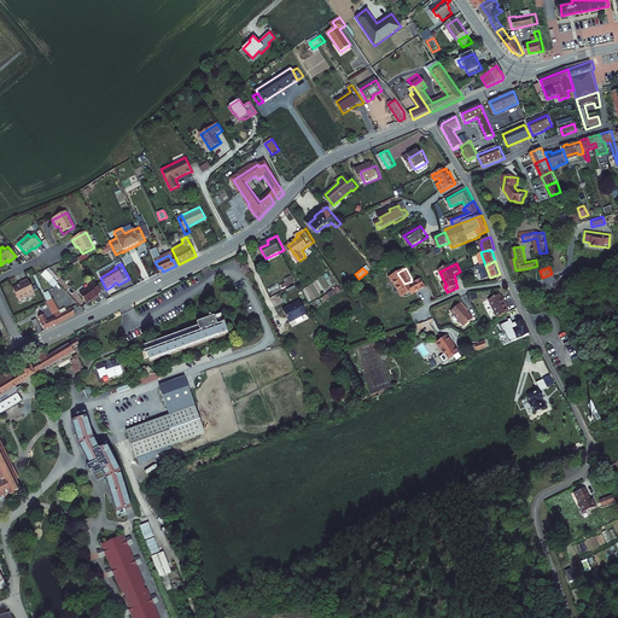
[(53,287),(58,283),(46,269),(41,274),(53,287)]
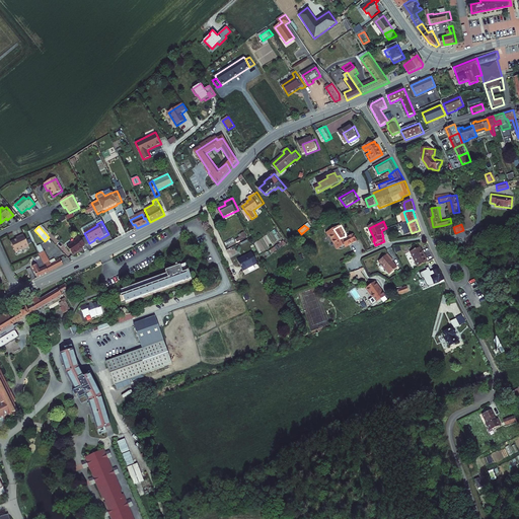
[(345,248),(340,238),(334,229),(328,231),(330,236),(331,235),(335,240),(337,239),(339,243),(337,244),(339,248),(341,248),(344,249),(345,248)]
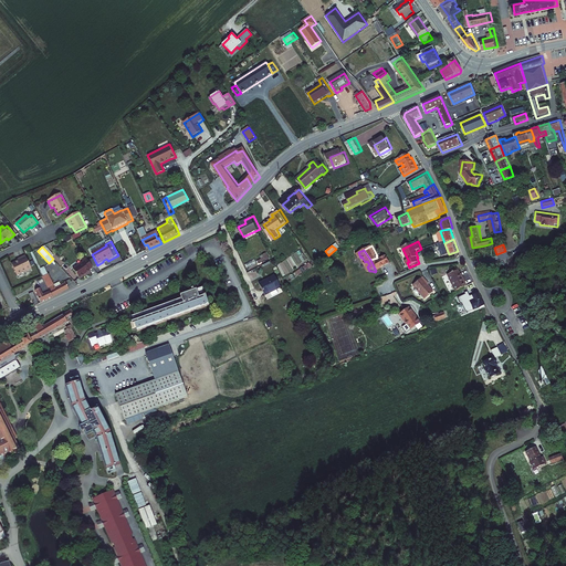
[(19,261),(11,264),(17,275),(31,269),(24,255),(18,259),(19,261)]
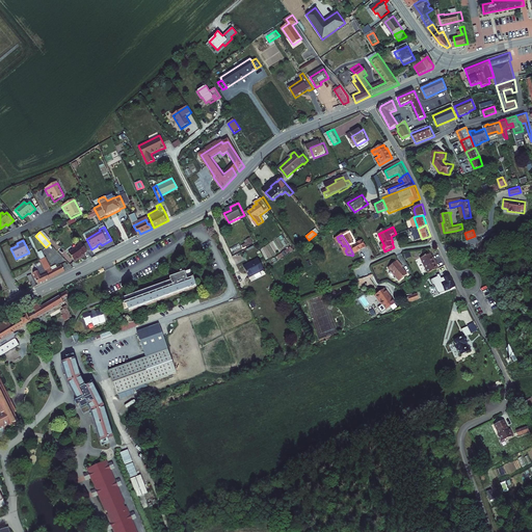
[(363,249),(368,247),(364,240),(358,242),(363,249)]
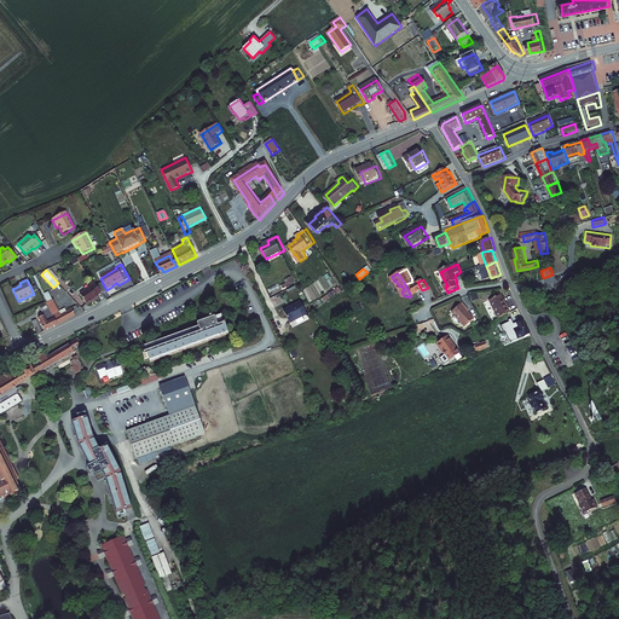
[(411,296),(418,293),(414,284),(412,282),(405,284),(411,296)]
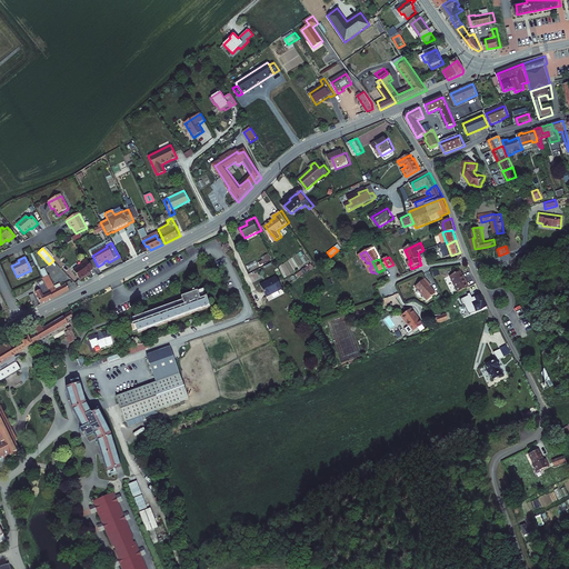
[(85,265),(75,270),(81,281),(87,278),(86,277),(93,271),(87,260),(83,262),(85,265)]
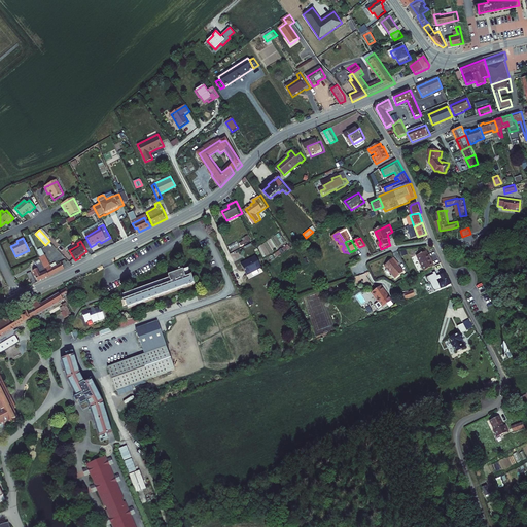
[(418,256),(425,272),(436,267),(432,257),(430,258),(427,252),(418,256)]
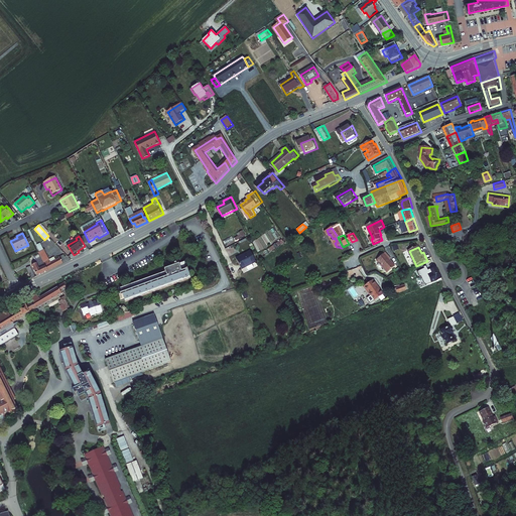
[(238,257),(243,267),(257,260),(252,250),(238,257)]
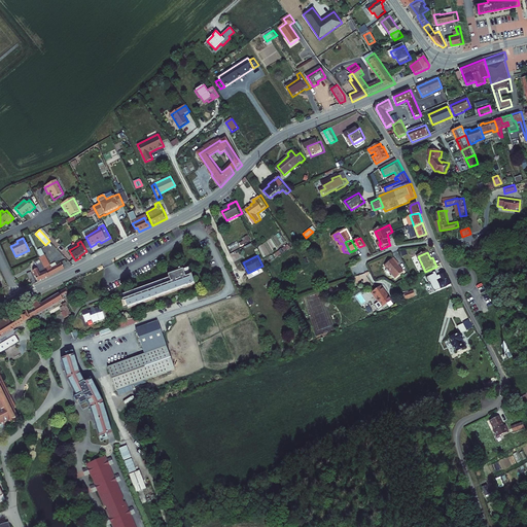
[(387,266),(396,278),(406,272),(398,262),(400,261),(397,257),(387,266)]
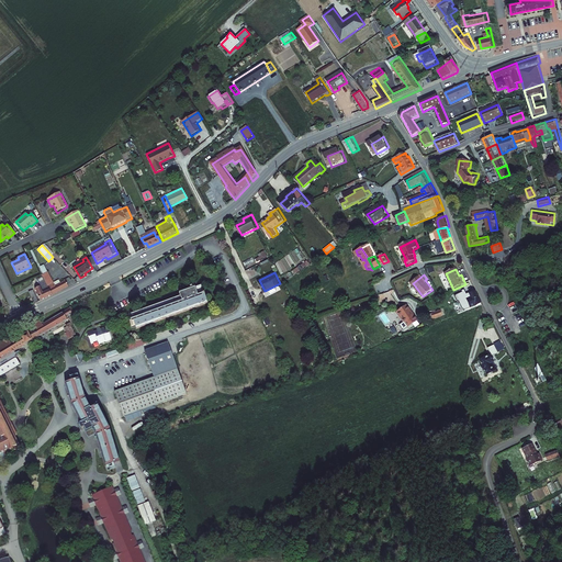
[(46,284),(49,291),(53,296),(70,288),(68,282),(62,285),(56,288),(55,285),(52,280),(46,283),(46,284)]
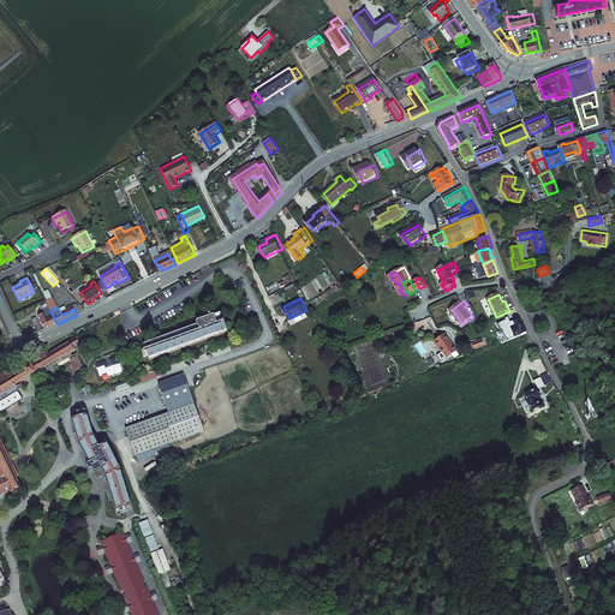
[(197,326),(144,345),(150,362),(227,333),(220,314),(214,316),(213,314),(206,316),(207,318),(196,322),(197,326)]
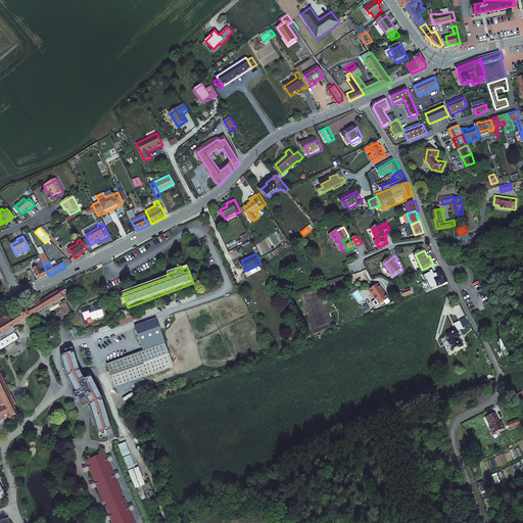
[(39,268),(35,270),(39,280),(49,276),(46,271),(41,273),(39,268)]
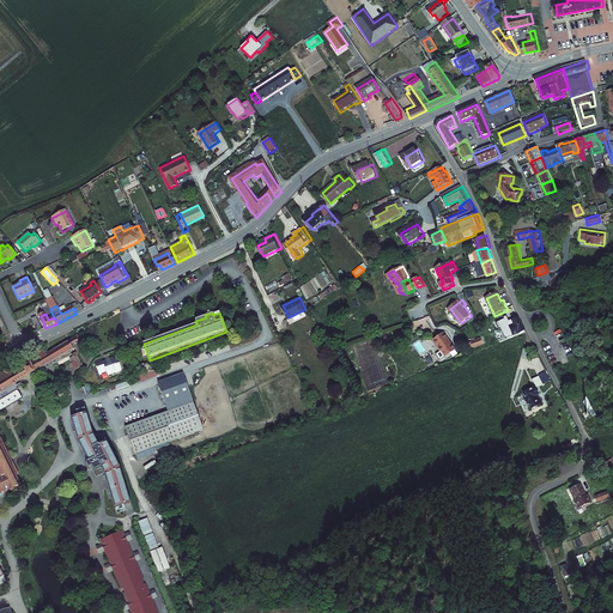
[(525,331),(519,317),(507,322),(496,327),(498,332),(499,332),(503,341),(513,338),(513,337),(525,331)]
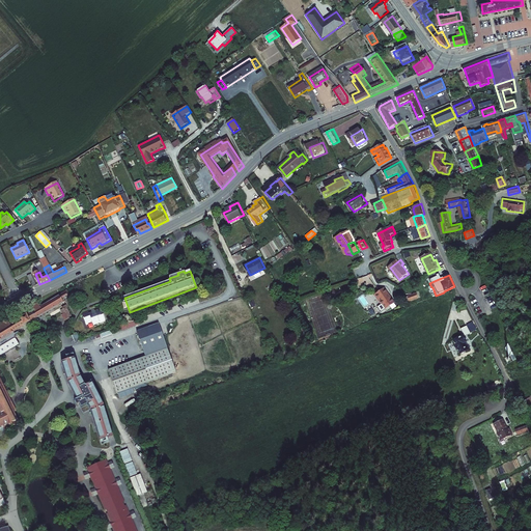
[(32,277),(28,279),(32,288),(36,286),(32,277)]
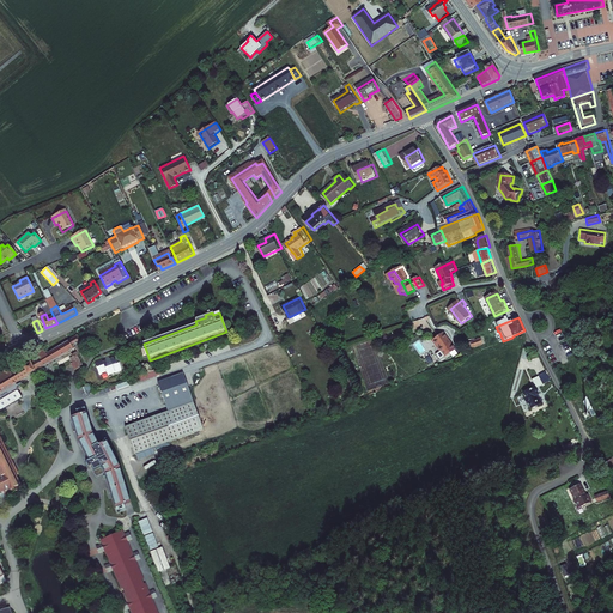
[(444,332),(434,339),(443,353),(441,354),(445,360),(459,351),(444,332)]
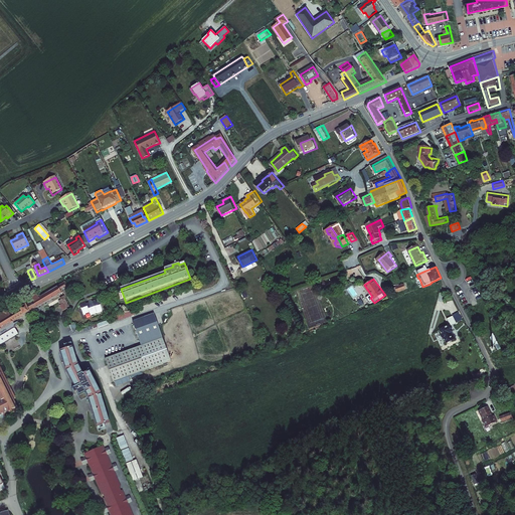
[(30,303),(25,306),(28,311),(64,291),(66,295),(69,293),(67,290),(69,289),(66,283),(39,298),(37,294),(28,299),(30,303)]
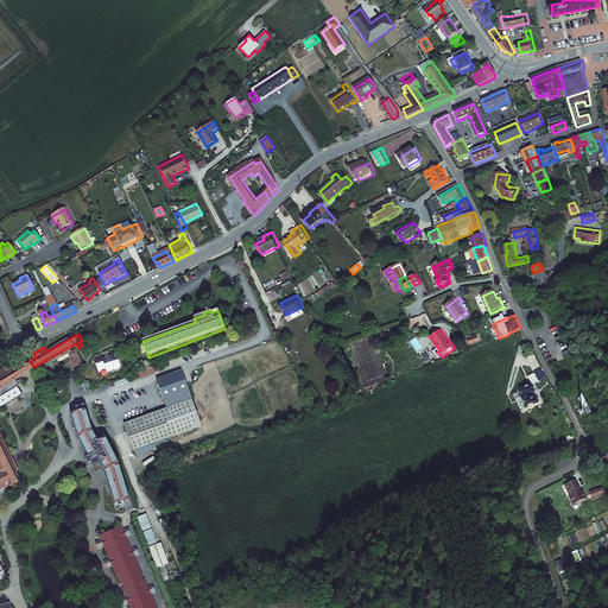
[(466,341),(468,347),(481,341),(480,336),(466,341)]
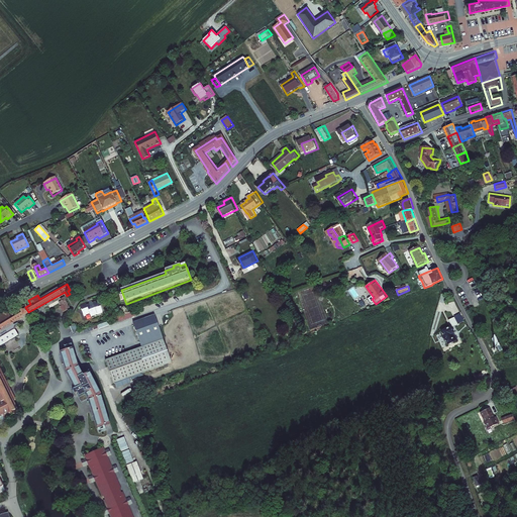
[(70,309),(65,300),(60,303),(62,308),(61,309),(64,314),(68,312),(67,311),(70,309)]
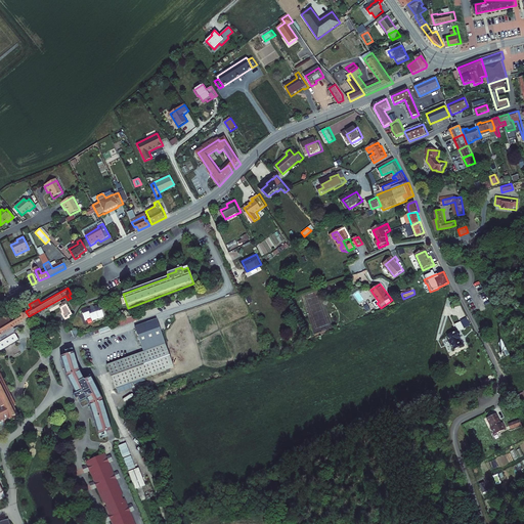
[(87,311),(81,313),(85,324),(93,321),(94,324),(106,319),(101,308),(95,311),(94,308),(90,310),(91,312),(88,313),(87,311)]
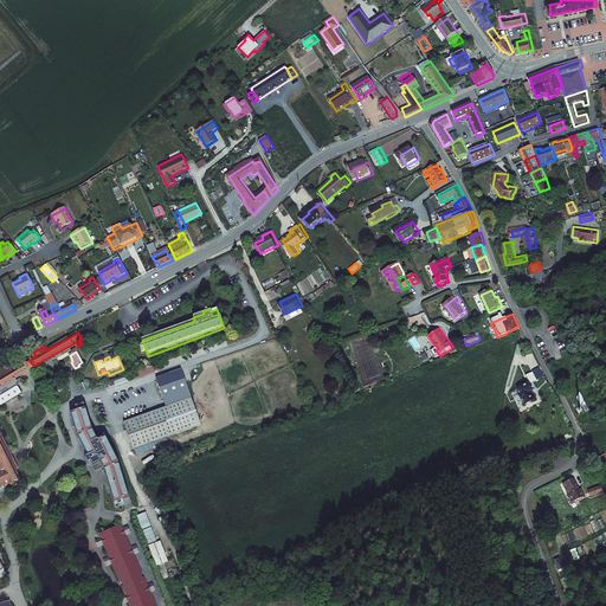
[(27,369),(24,363),(11,371),(8,363),(0,367),(0,491),(6,489),(7,491),(23,484),(8,455),(12,453),(0,430),(0,393),(19,384),(14,376),(21,373),(27,369)]
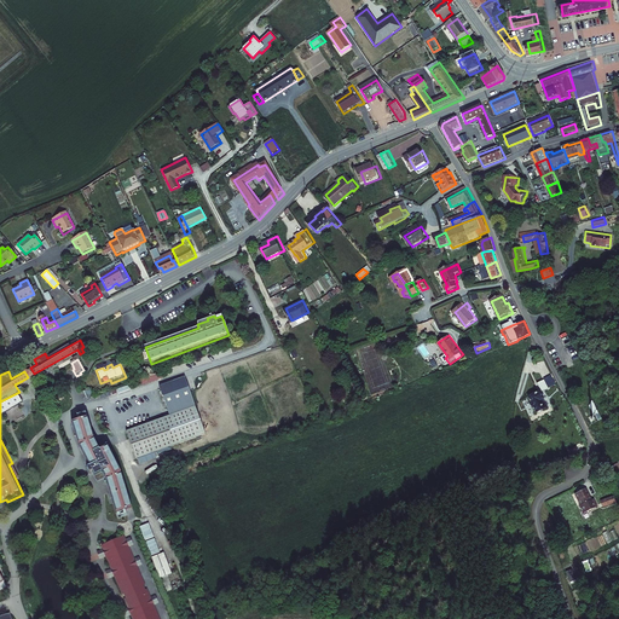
[(160,372),(131,383),(133,391),(162,380),(160,372)]
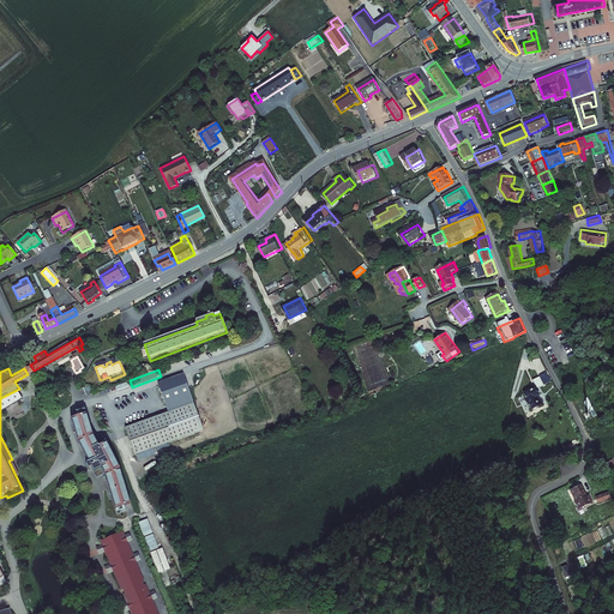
[(194,403),(184,374),(158,384),(168,413),(194,403)]
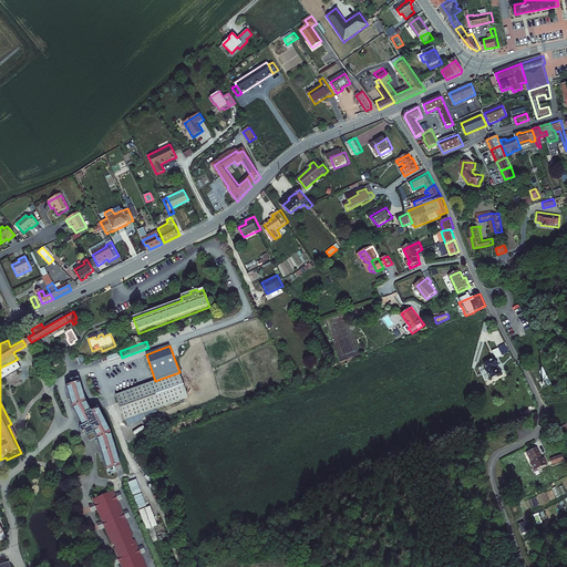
[(502,350),(494,353),(496,359),(505,356),(502,350)]
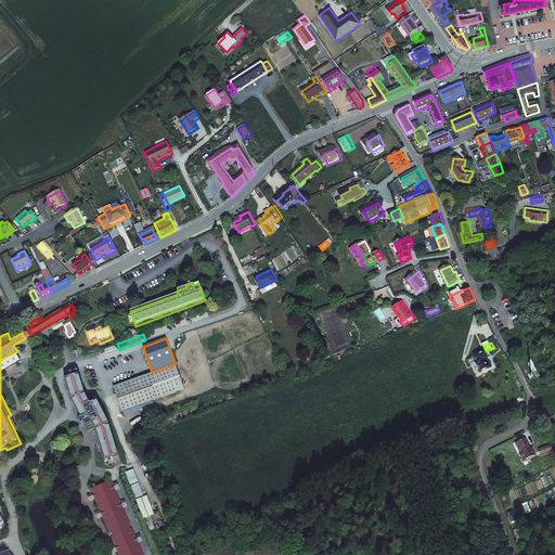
[(485,352),(475,357),(477,362),(475,363),(477,369),(480,366),(481,371),(491,366),(489,362),(487,363),(485,358),(487,357),(485,352)]
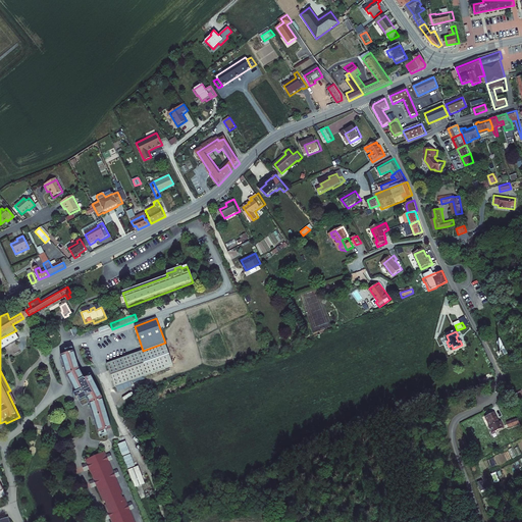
[(174,367),(165,343),(143,351),(107,364),(115,387),(174,367)]
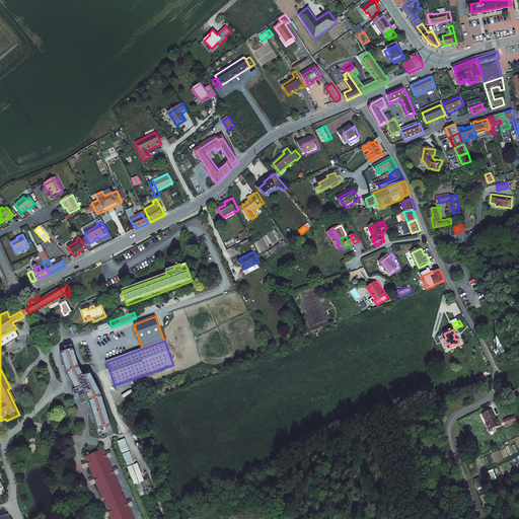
[(79,369),(74,351),(61,354),(67,375),(76,391),(74,392),(77,397),(78,396),(82,404),(88,401),(90,403),(100,436),(107,434),(106,430),(112,428),(102,396),(91,374),(84,378),(79,369)]
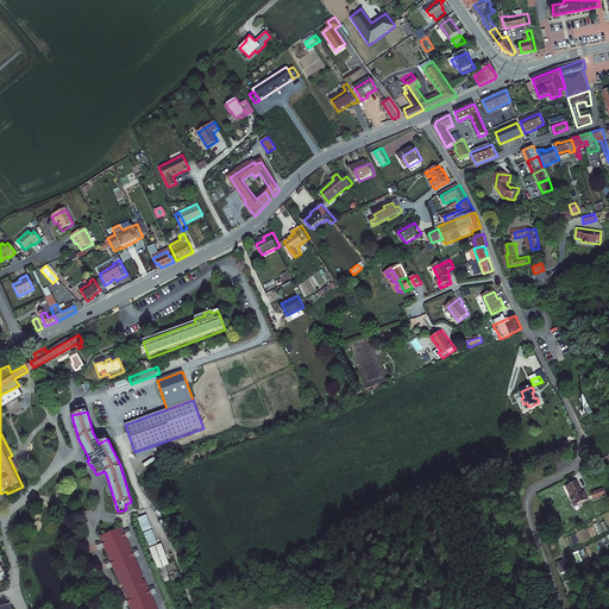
[(579,479),(570,484),(575,495),(573,495),(577,503),(591,497),(588,489),(584,490),(579,479)]
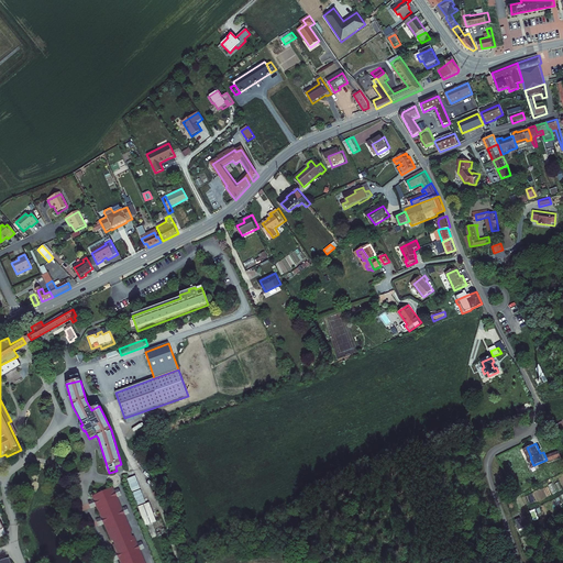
[(559,452),(549,455),(551,461),(561,457),(559,452)]
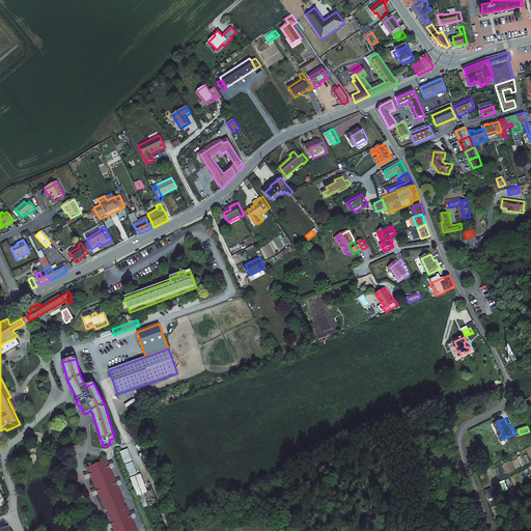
[(136,530),(106,459),(87,468),(113,530),(136,530)]
